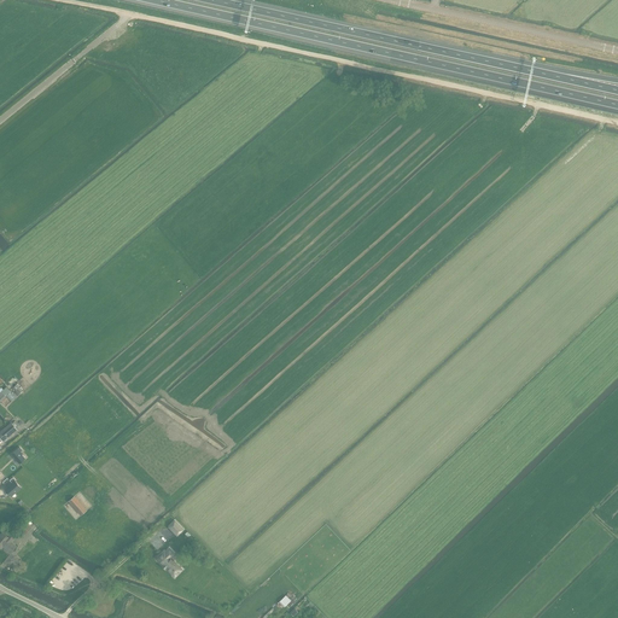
[(7,386),(4,390),(1,388),(0,389),(0,398),(6,406),(11,401),(6,396),(12,391),(7,386)]
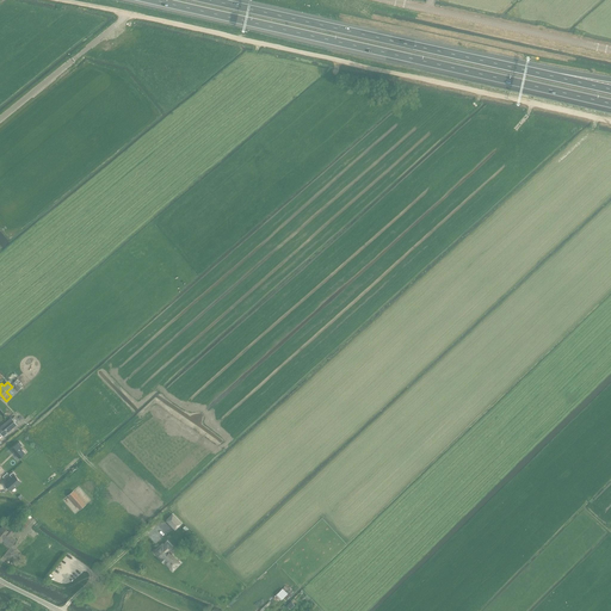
[(0,436),(1,434),(4,437),(17,425),(19,423),(16,417),(12,419),(11,418),(0,427),(0,436)]
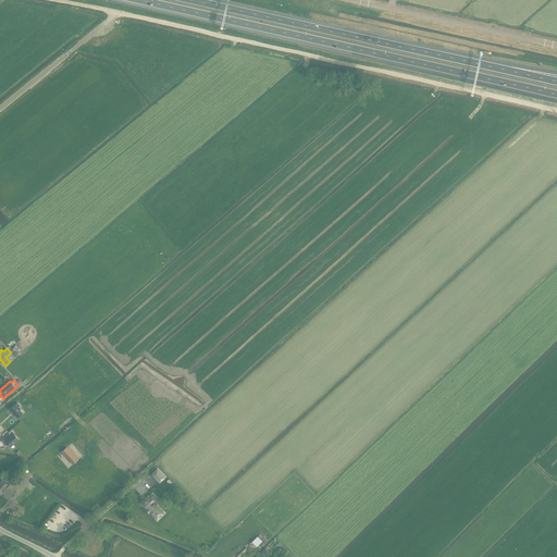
[(16,405),(10,409),(17,418),(25,411),(26,410),(23,407),(22,408),(21,409),(19,407),(21,406),(19,404),(16,405)]
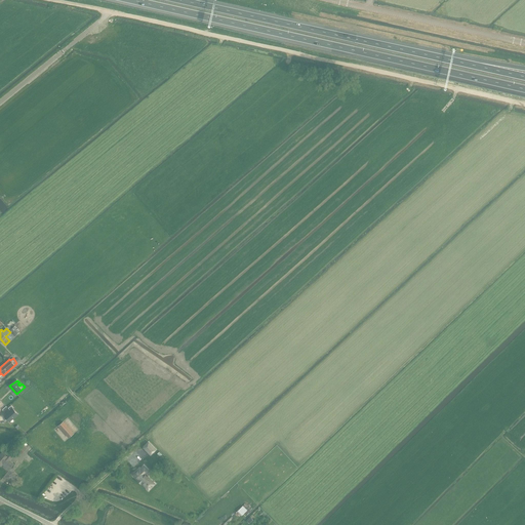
[(4,415),(9,421),(17,414),(12,408),(13,408),(11,405),(8,408),(10,410),(4,415)]
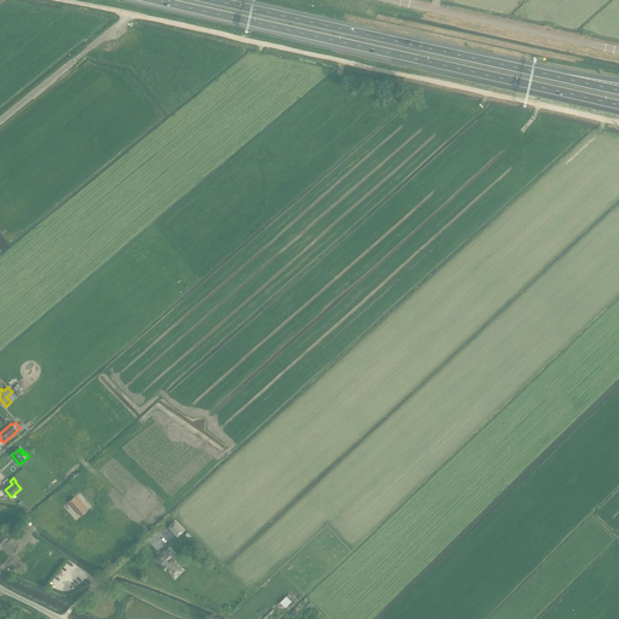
[(74,498),(69,502),(81,516),(86,512),(74,498)]
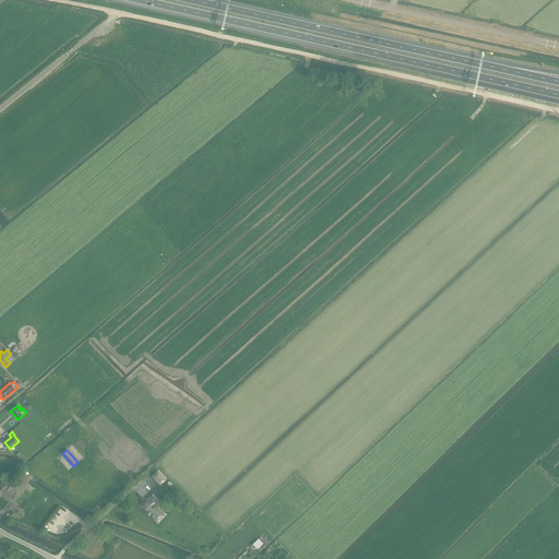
[(158,471),(153,477),(161,485),(166,478),(158,471)]
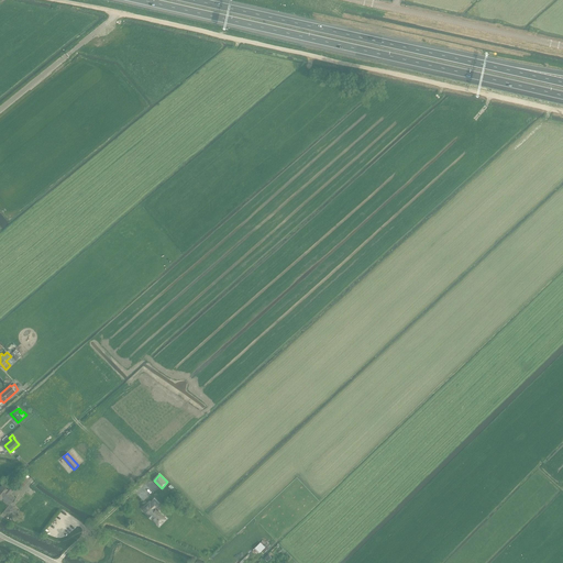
[(23,486),(29,481),(22,475),(18,481),(23,486)]
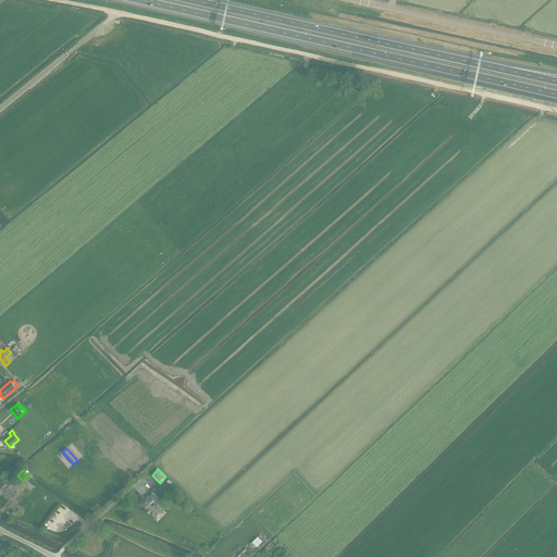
[(14,492),(10,487),(14,482),(15,482),(11,478),(7,483),(2,480),(0,482),(0,493),(1,495),(2,493),(10,498),(14,492)]
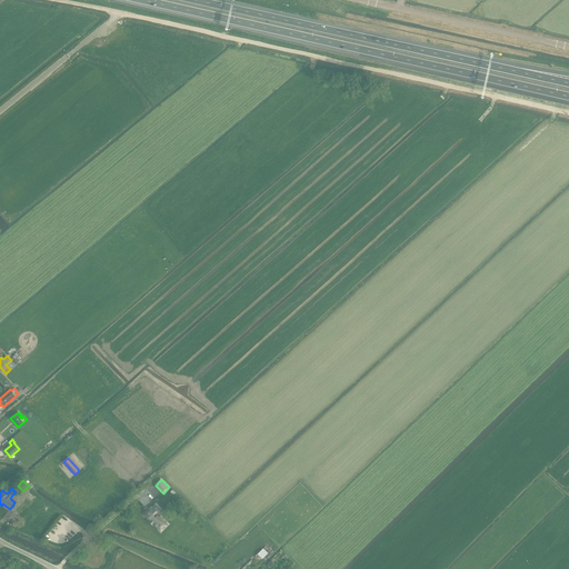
[(151,508),(146,513),(145,515),(150,520),(161,531),(168,525),(157,513),(161,510),(156,505),(152,509),(151,508)]
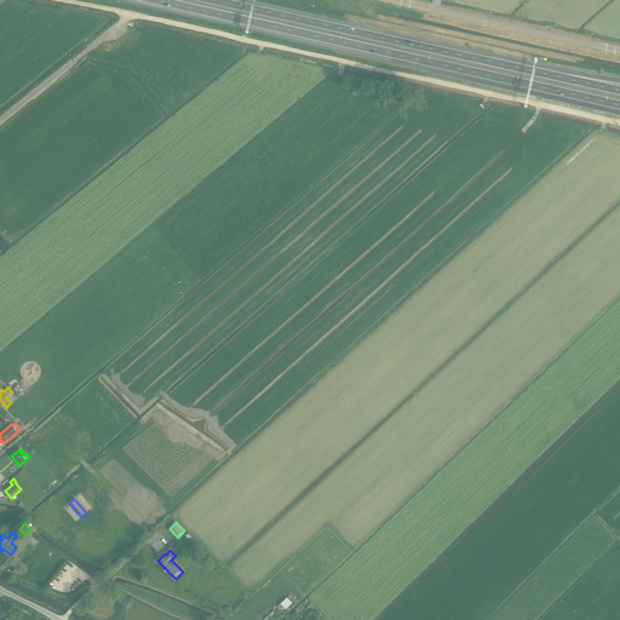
[(287,597),(281,603),(286,608),(292,603),(287,597)]
